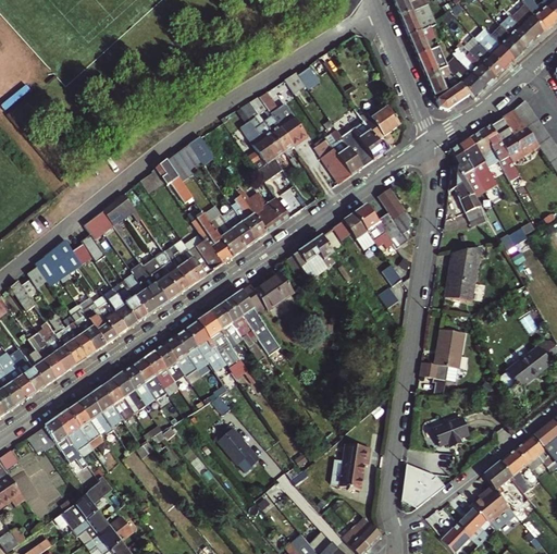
[(394,0),(400,14),(428,3),(425,0),(410,0),(408,1),(407,0),(394,0)]
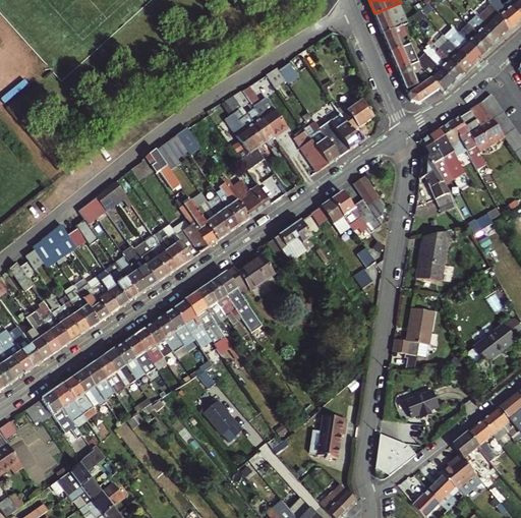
[(484,9),(479,14),(500,37),(508,29),(498,14),(496,13),(486,0),(481,0),(485,5),(482,7),(484,9)]
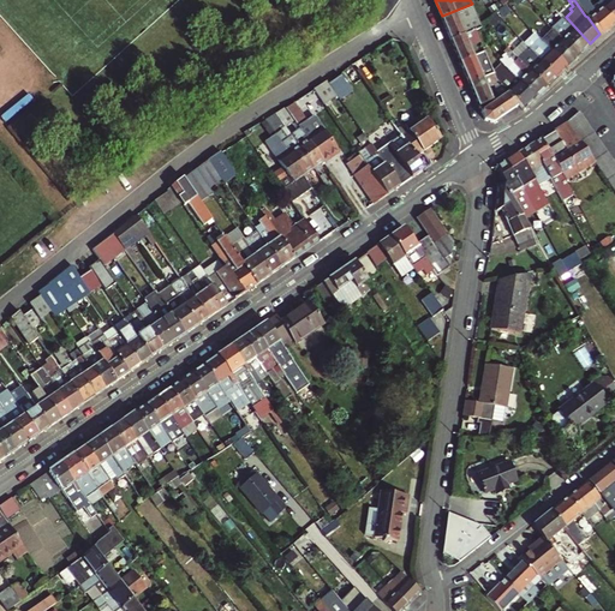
[(574,0),(585,16),(590,12),(580,0),(574,0)]
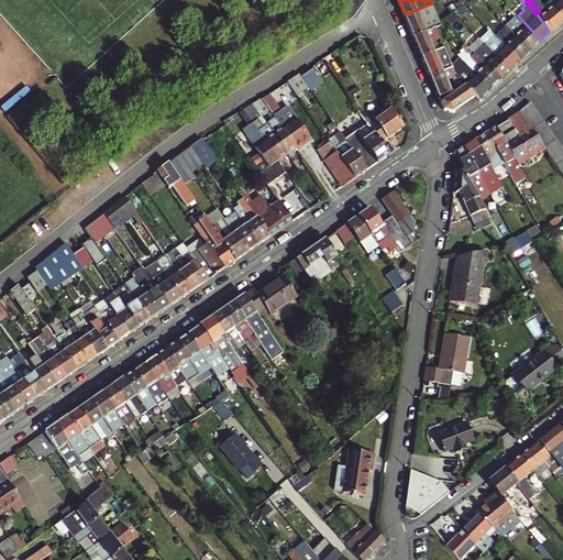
[(550,0),(552,3),(562,15),(562,0),(550,0)]
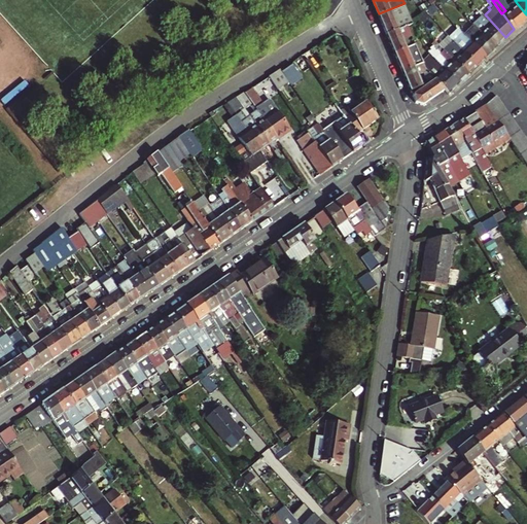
[(386,32),(408,24),(412,22),(411,19),(405,3),(379,13),(386,32)]
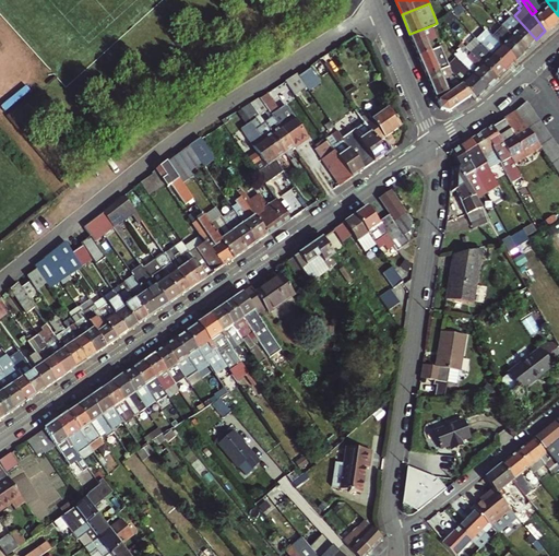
[(558,19),(558,15),(548,3),(534,15),(545,31),(558,19)]
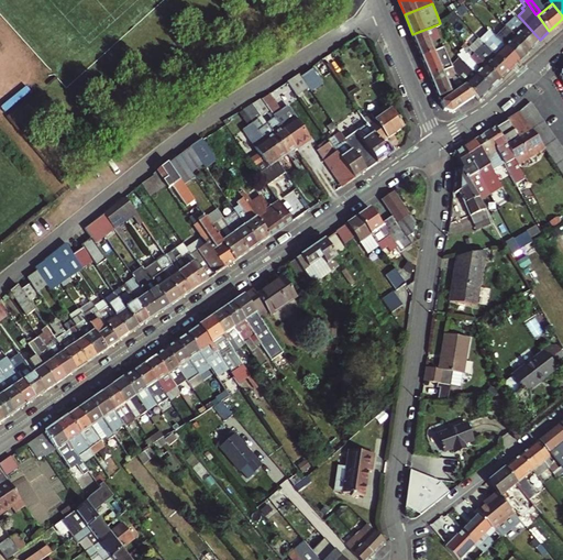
[(540,40),(518,15),(509,7),(505,11),(511,18),(506,23),(530,50),(540,40)]
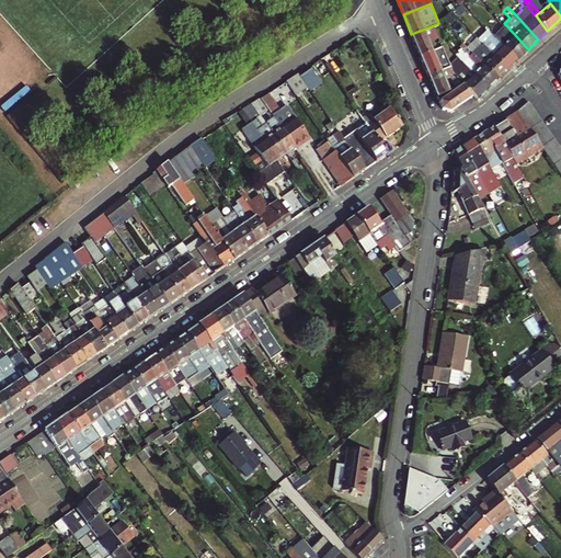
[(457,14),(482,41),(508,68),(519,58),(496,34),(488,25),(483,29),(489,35),(487,38),(461,11),(457,14)]
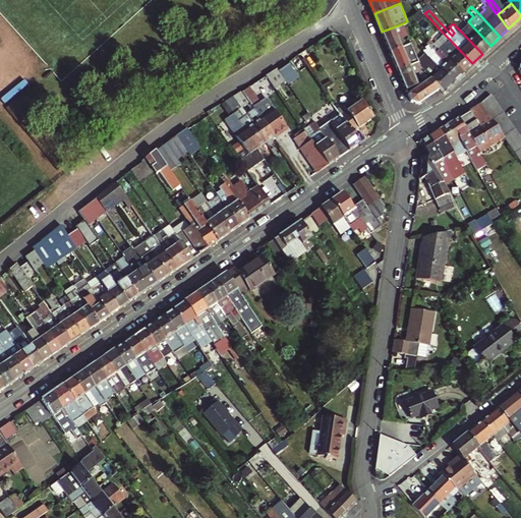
[(490,46),(468,21),(460,12),(457,15),(458,16),(458,17),(464,25),(467,30),(466,31),(464,29),(461,32),(482,54),(490,46)]
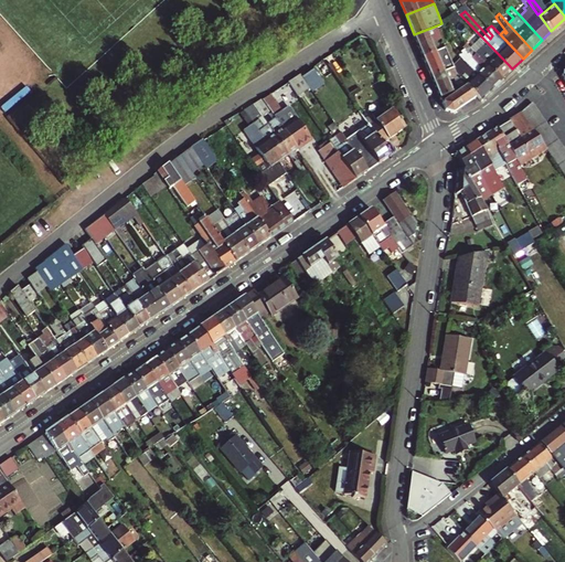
[(448,40),(444,29),(441,23),(437,25),(441,36),(444,42),(448,40)]
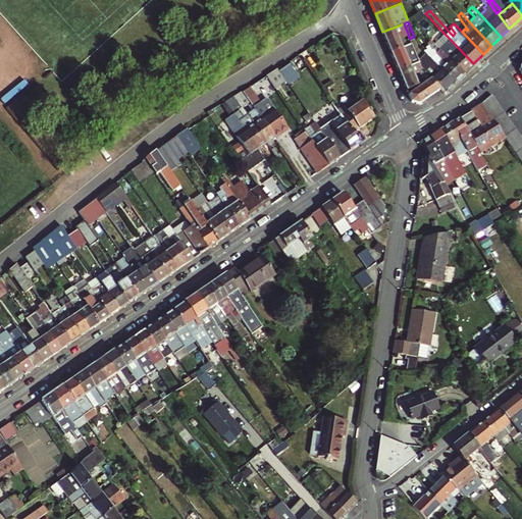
[(382,32),(390,50),(402,46),(399,37),(408,34),(404,23),(382,32)]
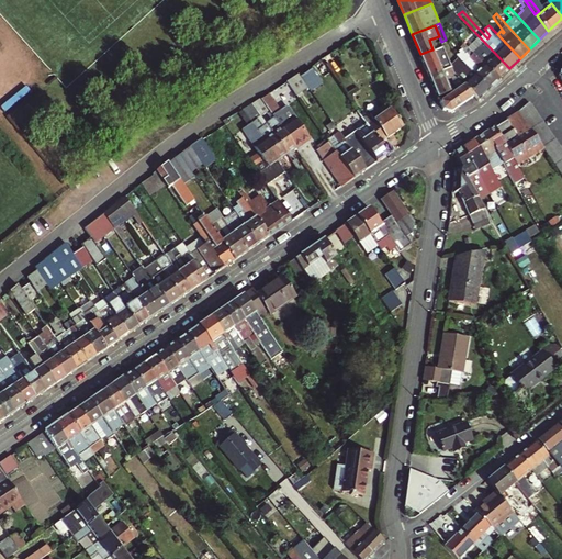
[(483,41),(473,51),(499,78),(509,68),(483,41)]
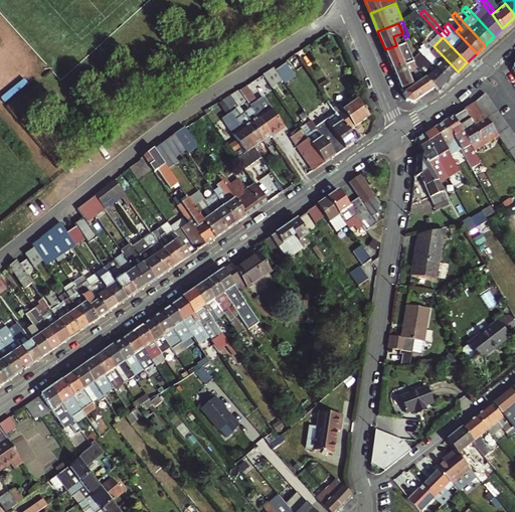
[(430,50),(424,55),(449,80),(458,71),(434,46),(426,39),(422,44),(430,50)]
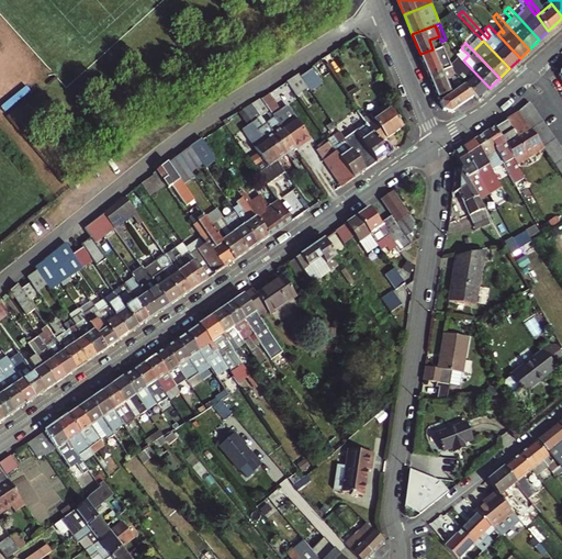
[(429,75),(451,66),(442,45),(433,49),(420,54),(429,75)]
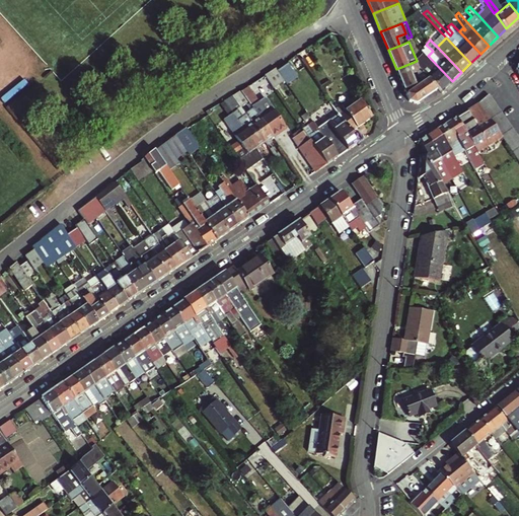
[(443,90),(452,81),(428,56),(423,61),(432,71),(428,75),(439,86),(443,90)]
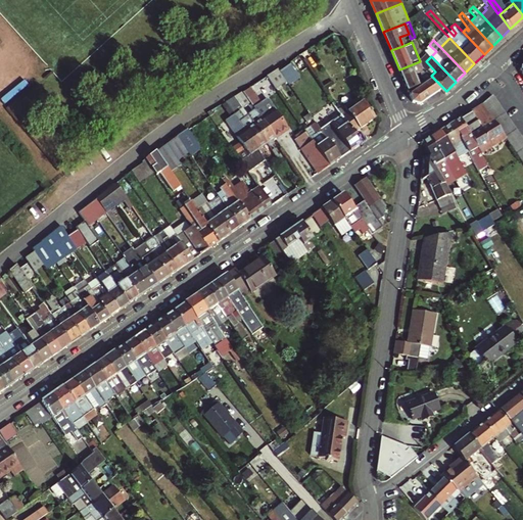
[(408,88),(419,83),(415,72),(423,68),(420,61),(399,69),(408,88)]
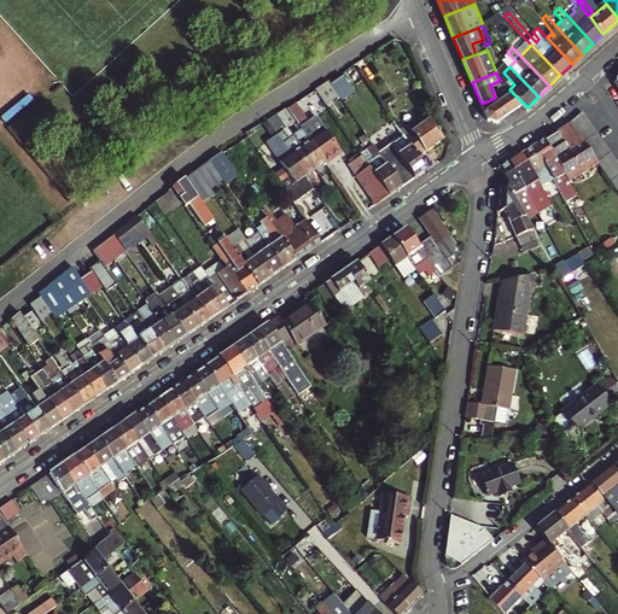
[(330,82),(338,94),(340,98),(351,89),(342,75),(330,82)]
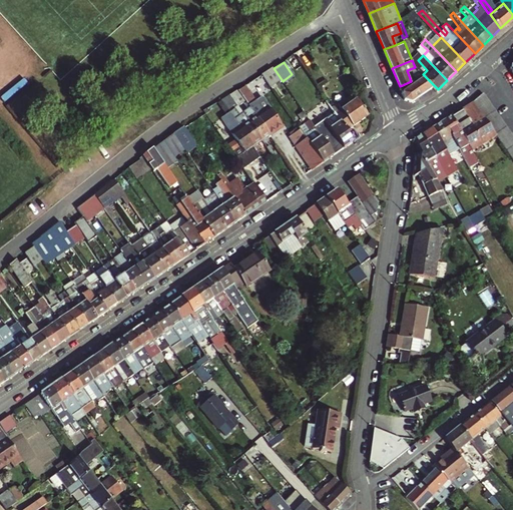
[(271,85),(281,78),(274,68),(272,66),(263,72),(271,85)]
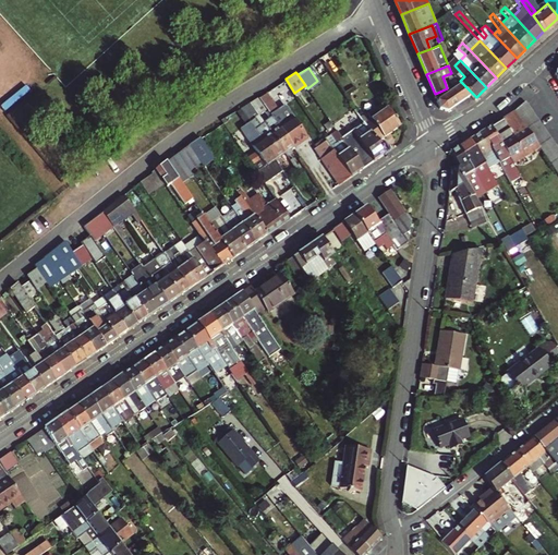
[(449,108),(472,93),(460,81),(453,74),(450,77),(455,82),(447,88),(448,89),(436,98),(439,106),(449,108)]
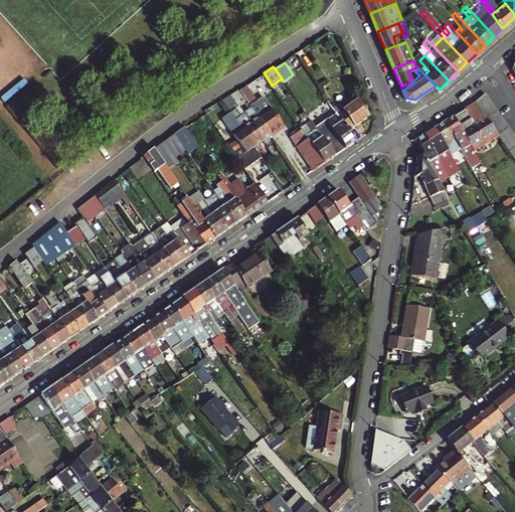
[(240,89),(252,106),(272,133),(284,125),(264,95),(258,99),(248,83),(240,89)]
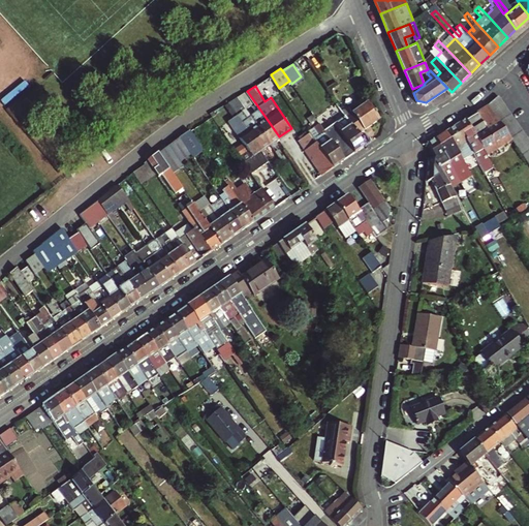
[(252,103),(243,91),(237,95),(246,107),(252,103)]
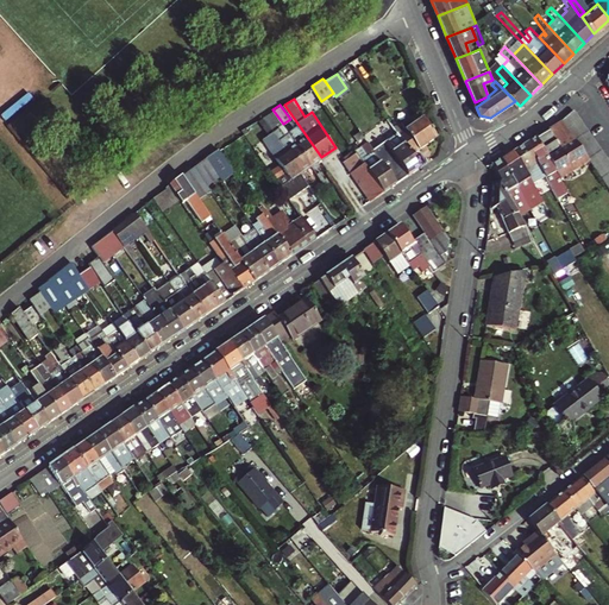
[(280,126),(283,124),(272,109),(262,115),(270,128),(286,151),(300,171),(311,164),(289,132),(286,134),(280,126)]
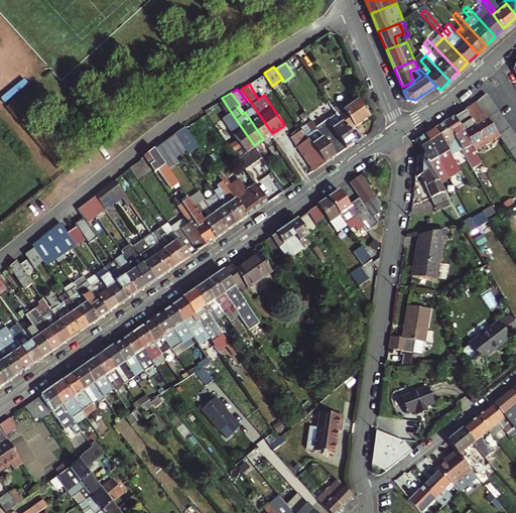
[(515,134),(487,93),(476,100),(515,158),(515,134)]
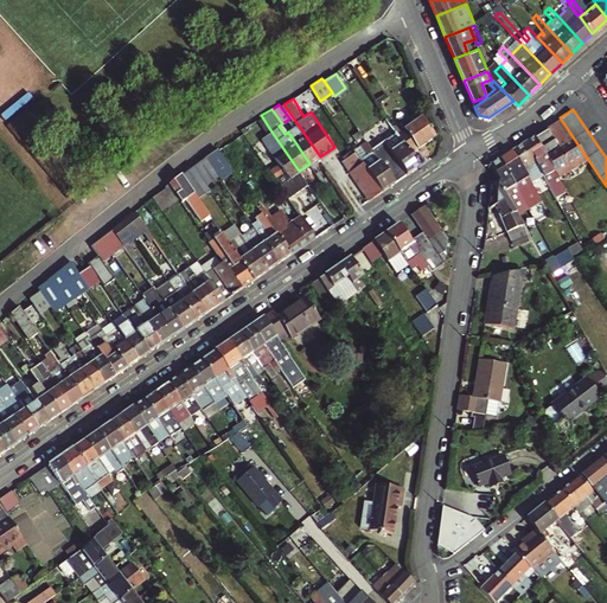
[(403,127),(396,132),(410,152),(434,135),(420,115),(411,120),(408,114),(398,121),(403,127)]
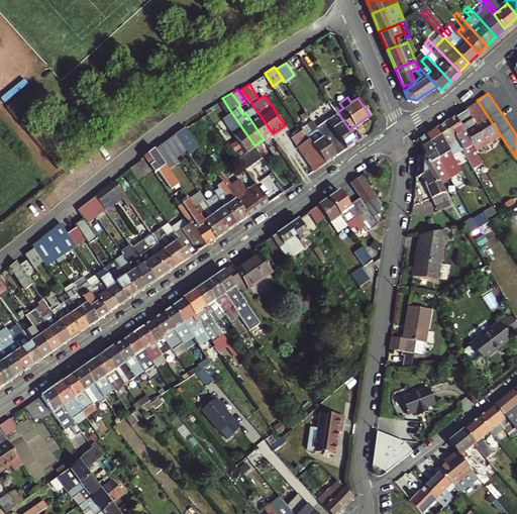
[(273,133),(253,106),(245,112),(264,139),(273,133)]
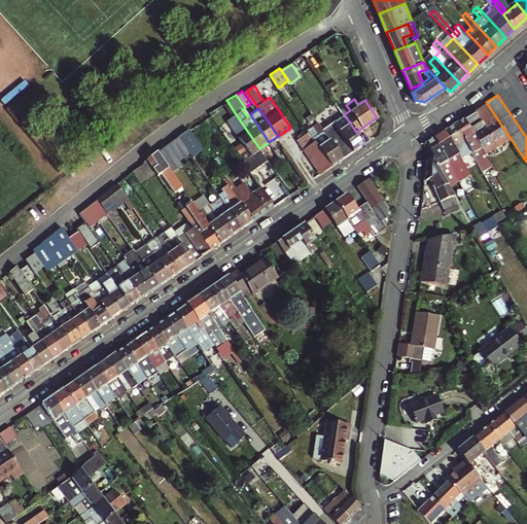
[(473,109),(464,116),(480,143),(491,136),(473,109)]
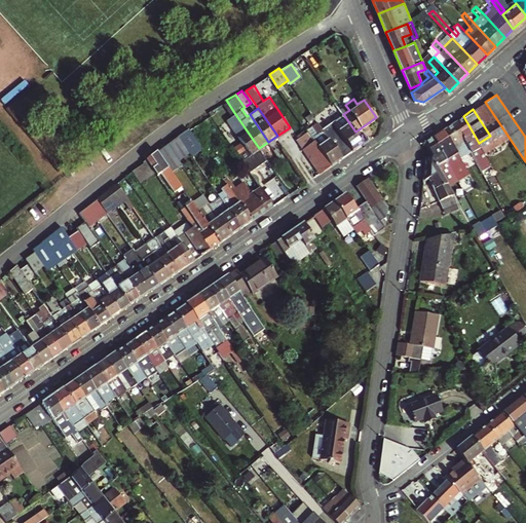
[(242,159),(251,171),(267,159),(259,148),(247,131),(233,111),(231,112),(232,115),(225,120),(240,142),(237,144),(242,152),(246,150),(249,155),(242,159)]
